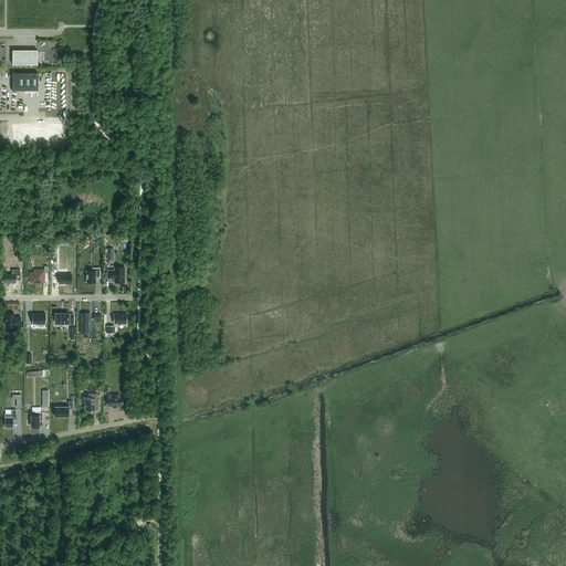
[(13,64),(18,64),(38,64),(38,50),(13,50),(13,64)]
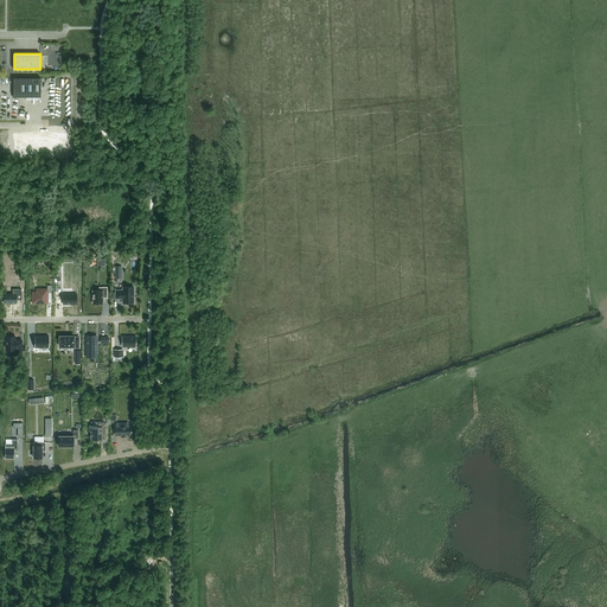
[(14,78),(14,97),(40,97),(40,78),(14,78)]
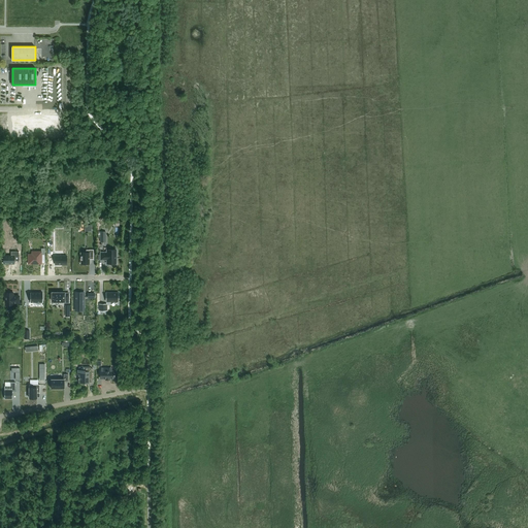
[(40,129),(40,133),(58,133),(58,118),(40,118),(40,122),(37,122),(37,118),(14,118),(14,122),(17,122),(17,133),(37,133),(37,129),(40,129)]
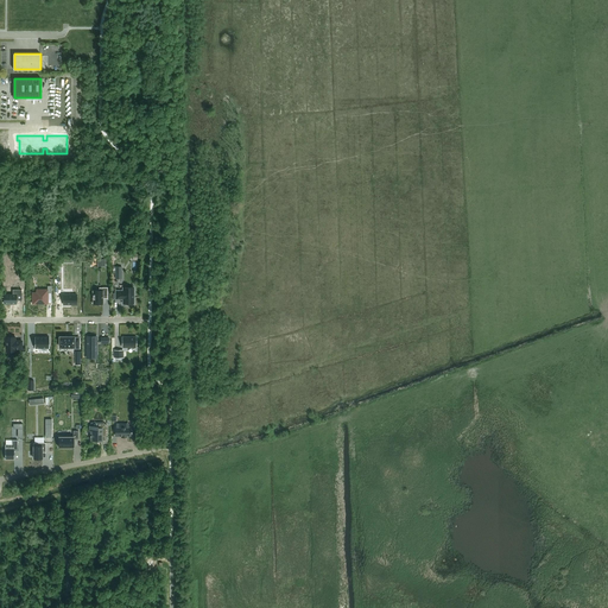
[(32,292),(32,303),(48,303),(48,293),(51,293),(51,286),(48,286),(48,290),(40,290),(40,292),(32,292)]
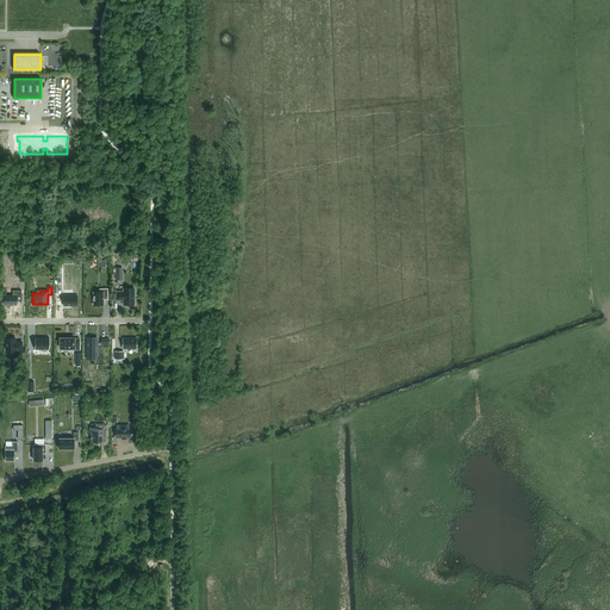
[(93,291),(93,304),(104,304),(104,299),(104,296),(109,296),(109,288),(103,288),(99,288),(99,291),(93,291)]
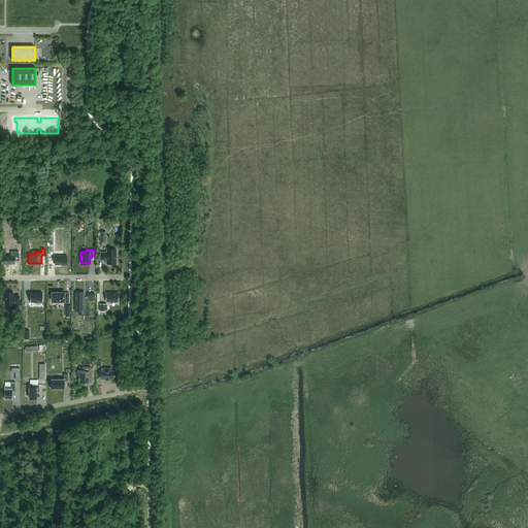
[(116,264),(116,250),(107,250),(107,253),(100,253),(100,260),(107,260),(107,264),(109,264),(113,264),(116,264)]
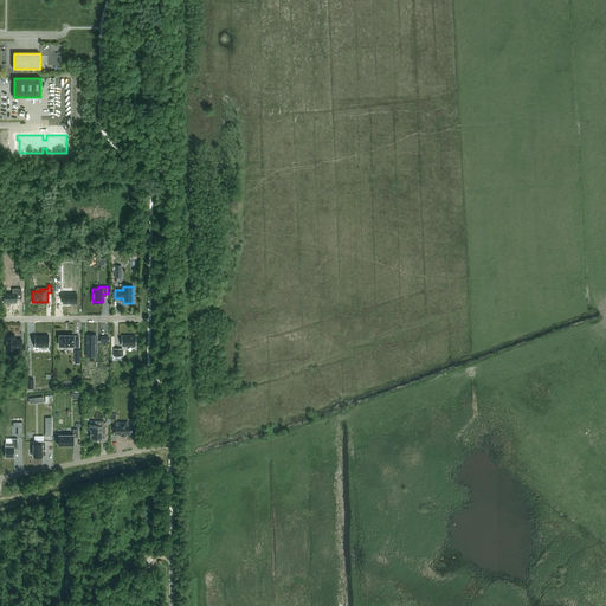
[(4,294),(4,303),(17,303),(17,294),(21,294),(21,288),(13,288),(13,294),(4,294)]
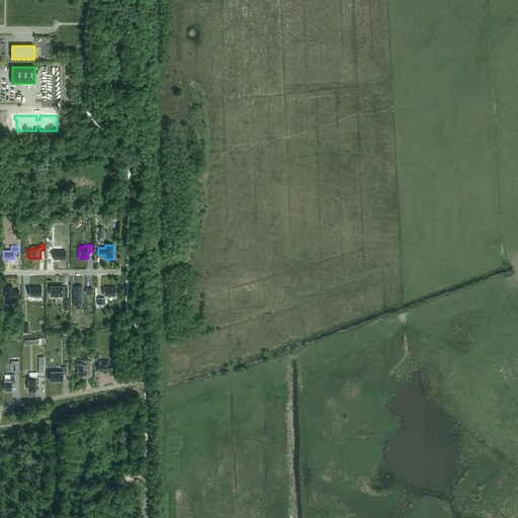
[(54,251),(54,260),(66,260),(66,251),(54,251)]
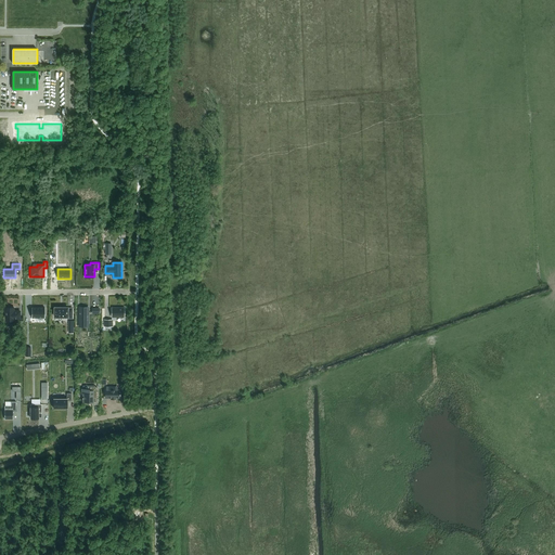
[(67,306),(54,306),(54,314),(66,314),(66,315),(72,315),(72,306),(67,306)]
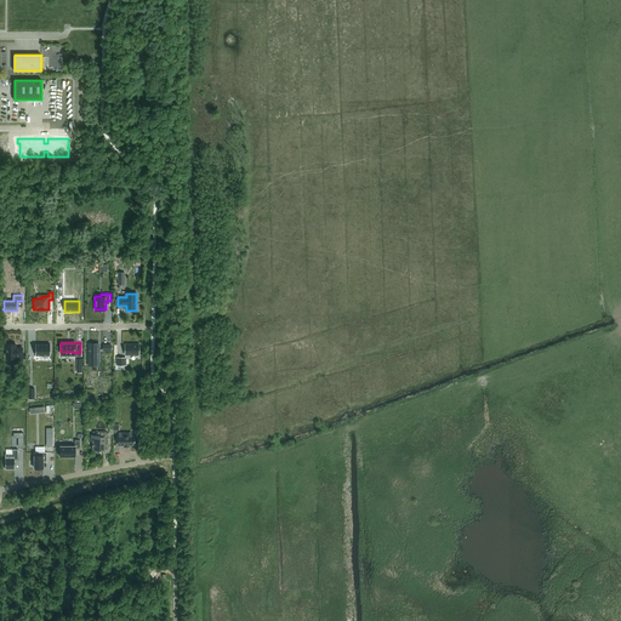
[(89,343),(89,360),(98,360),(98,343),(89,343)]
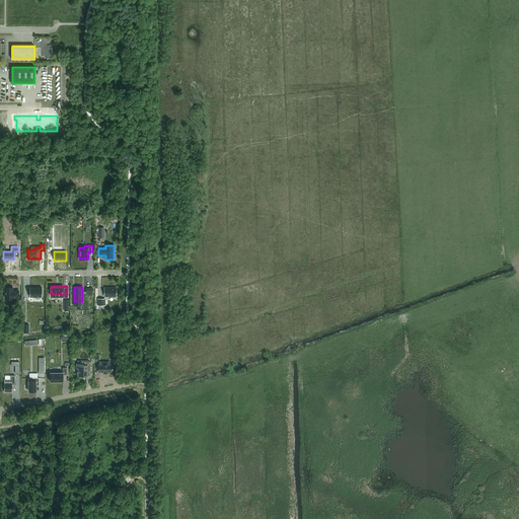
[(13,291),(13,288),(4,288),(4,292),(5,292),(5,300),(13,300),(13,298),(18,298),(18,291),(13,291)]
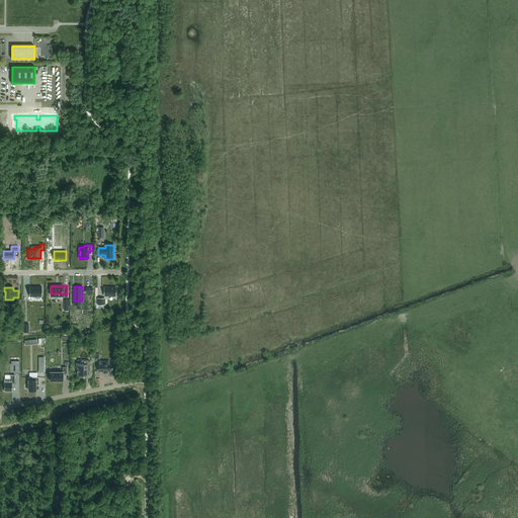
[(29,287),(29,296),(41,296),(41,287),(29,287)]
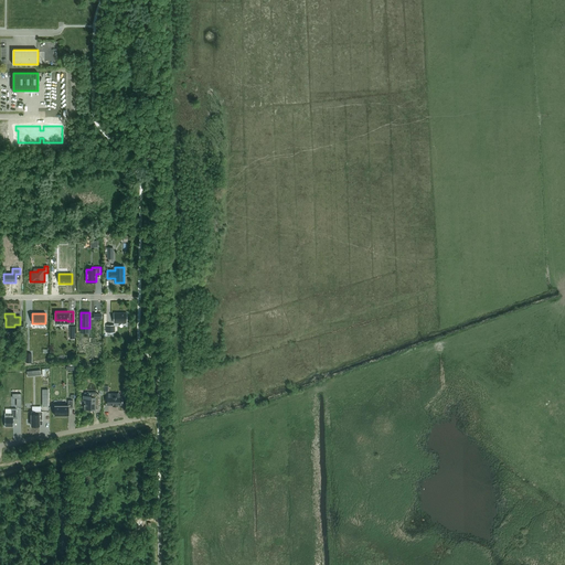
[(125,322),(126,322),(126,315),(117,315),(117,313),(114,313),(114,322),(115,322),(118,322),(121,322),(125,322)]
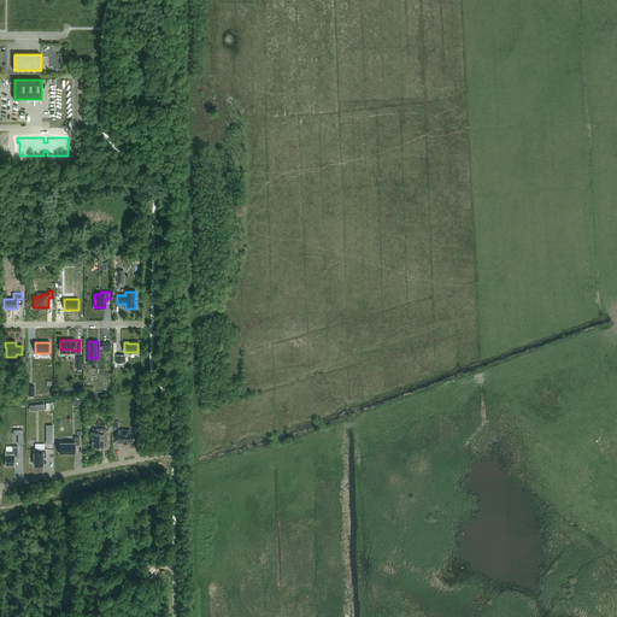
[(117,433),(117,442),(123,442),(124,442),(124,441),(128,441),(128,442),(129,442),(134,442),(134,439),(134,438),(134,433),(131,433),(124,433),(124,429),(118,429),(118,433),(117,433)]
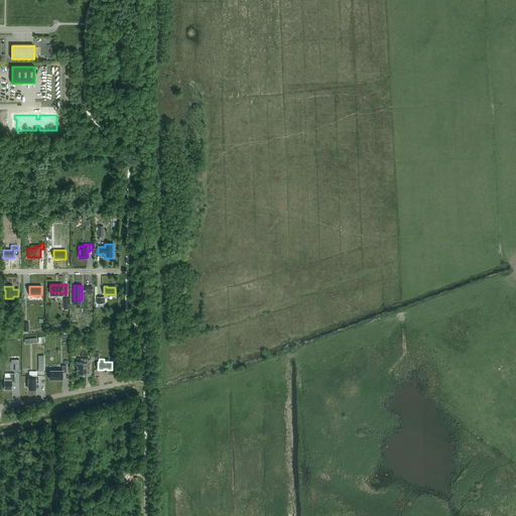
[(77,362),(77,366),(78,366),(78,369),(77,369),(77,370),(78,370),(78,373),(83,373),(83,374),(87,374),(87,370),(90,370),(90,360),(84,360),(84,363),(83,363),(83,362),(77,362)]
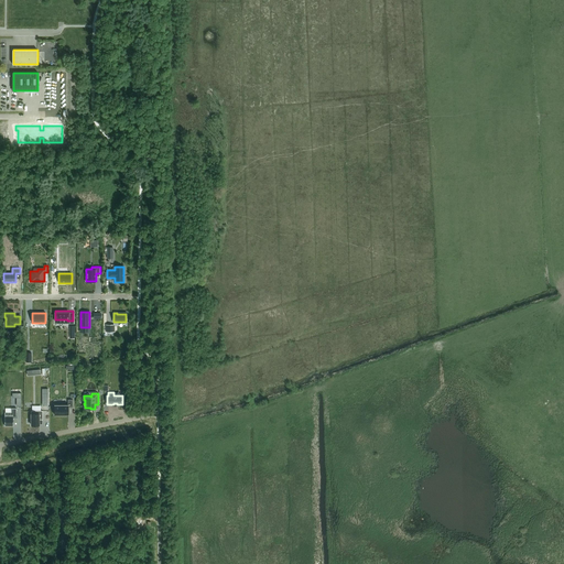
[(55,405),(55,415),(68,415),(68,408),(73,408),(73,400),(68,400),(68,405),(55,405)]
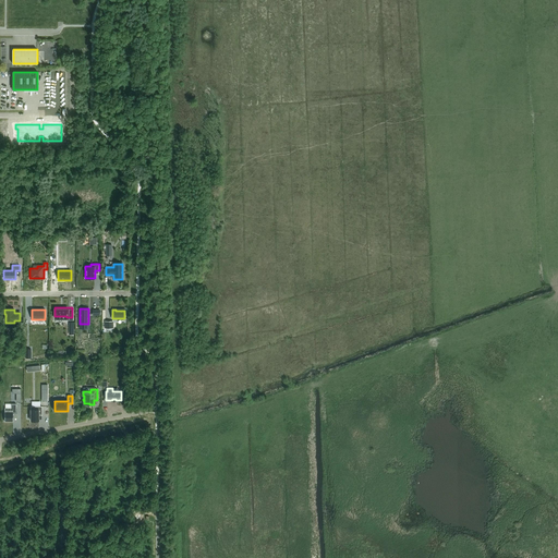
[(4,408),(4,421),(13,421),(13,413),(16,413),(16,403),(11,403),(11,408),(4,408)]
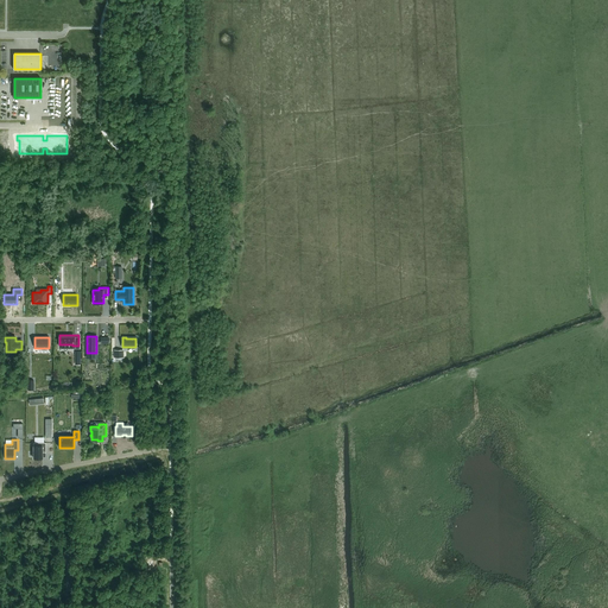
[(33,443),(33,458),(43,458),(43,450),(46,450),(46,443),(43,443),(33,443)]
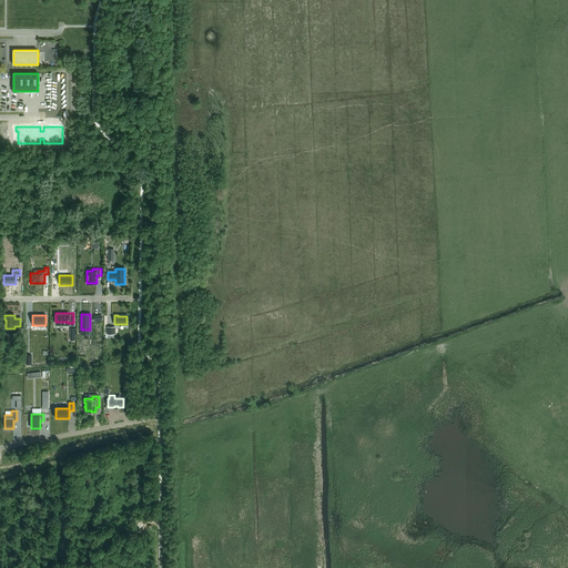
All buildings are outlined.
